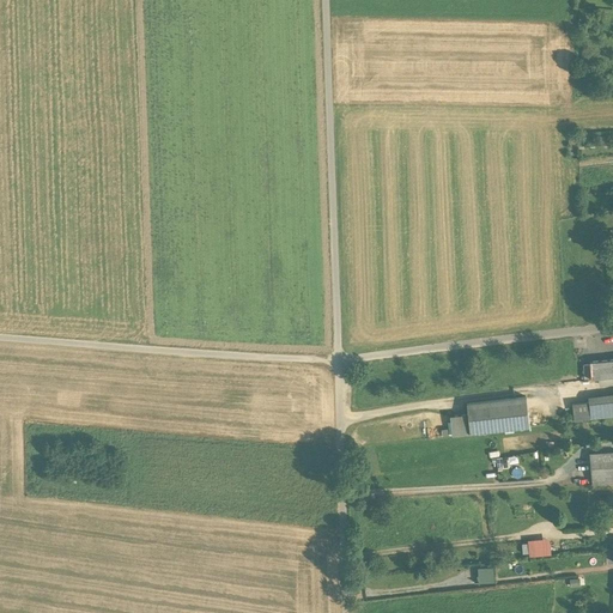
[(611,376),(608,360),(589,363),(590,380),(611,376)]
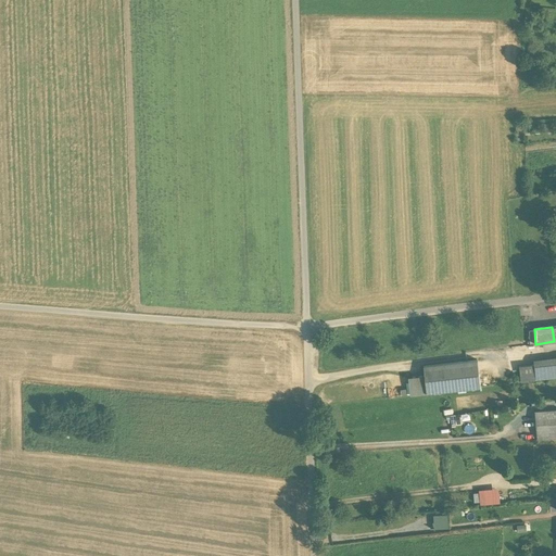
[(555,378),(555,359),(533,363),(533,366),(535,381),(555,378)]
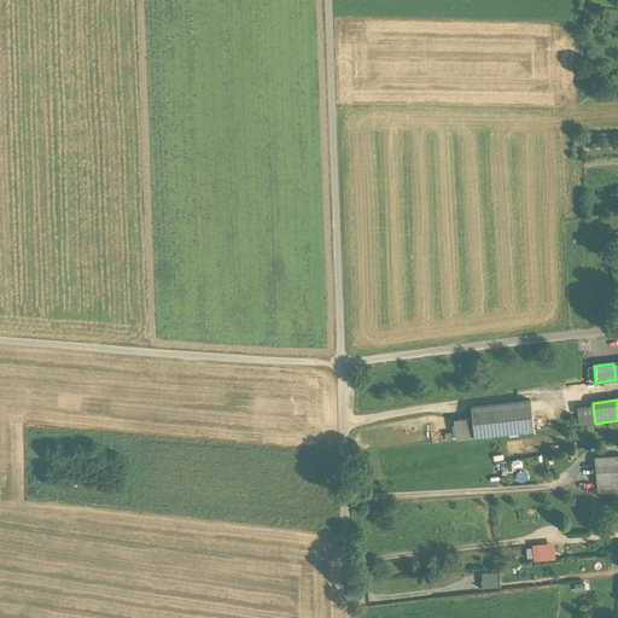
[(530,401),(471,407),(471,417),(473,436),(534,430),(530,401)]
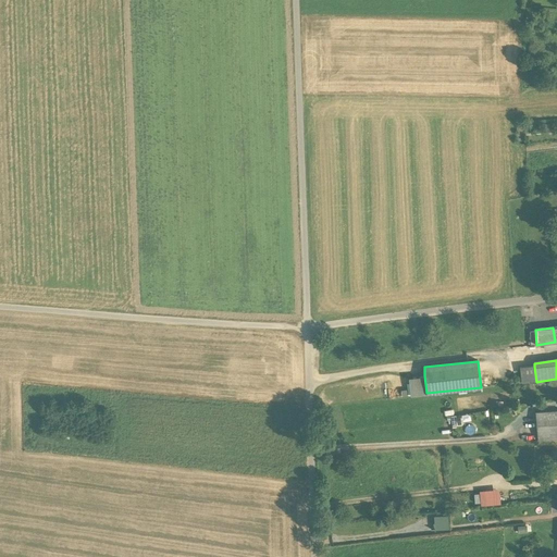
[(534,367),(520,369),(522,383),(536,382),(534,367)]
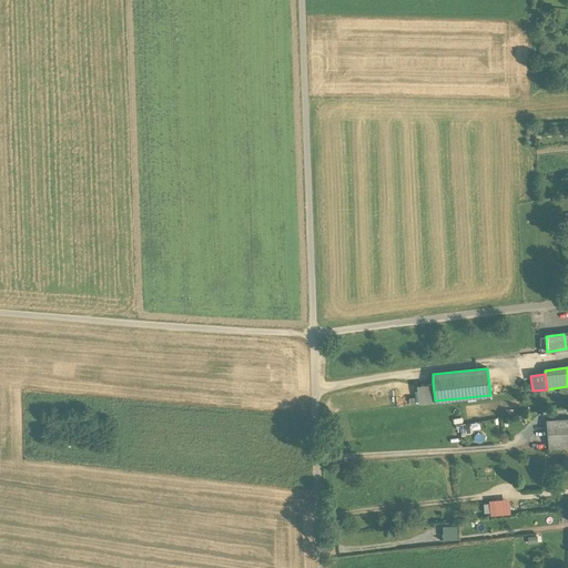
[(418,403),(435,401),(433,383),(417,385),(418,403)]
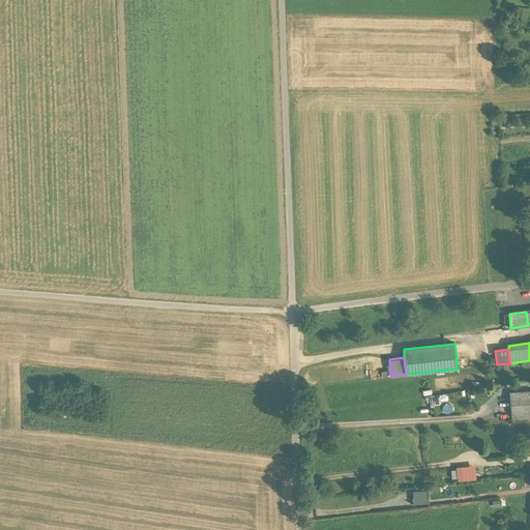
[(529,390),(509,392),(511,419),(529,417),(529,390)]
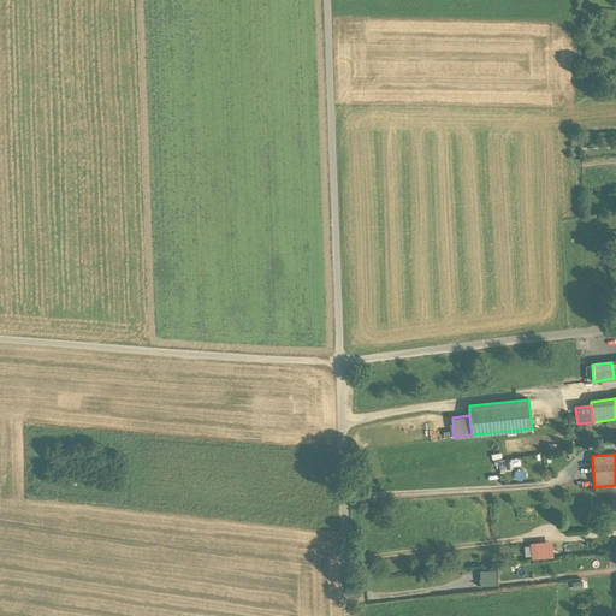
[(495,584),(492,569),(478,572),(480,586),(495,584)]
